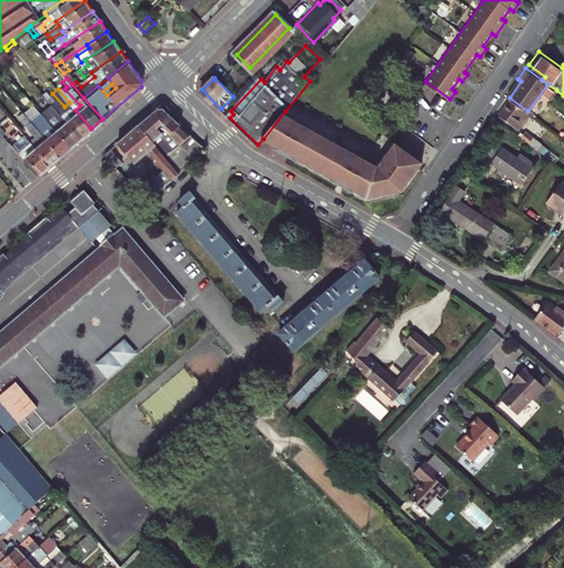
[(556,90),(551,98),(557,102),(563,95),(556,90)]
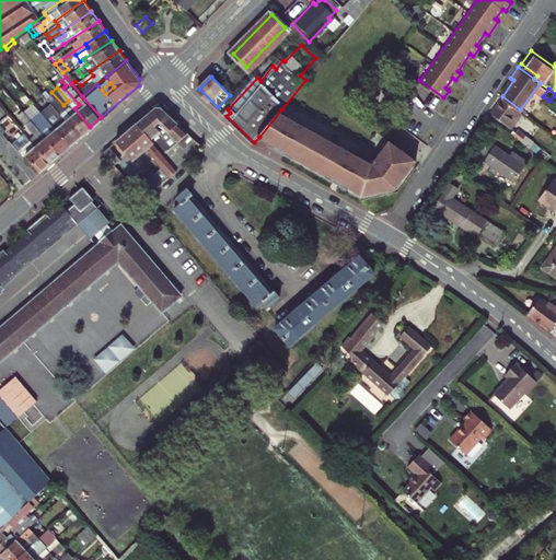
[(520,109),(502,96),(491,112),(510,125),(521,109),(520,109)]
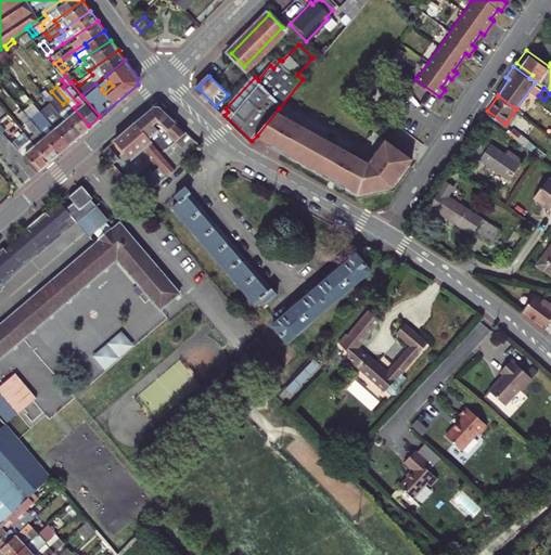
[(545,100),(538,95),(530,105),(538,111),(546,101),(545,100)]
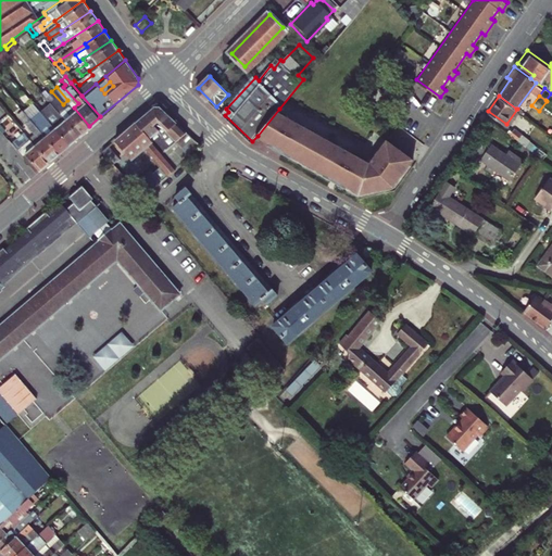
[(33,100),(23,109),(29,116),(40,109),(33,100)]
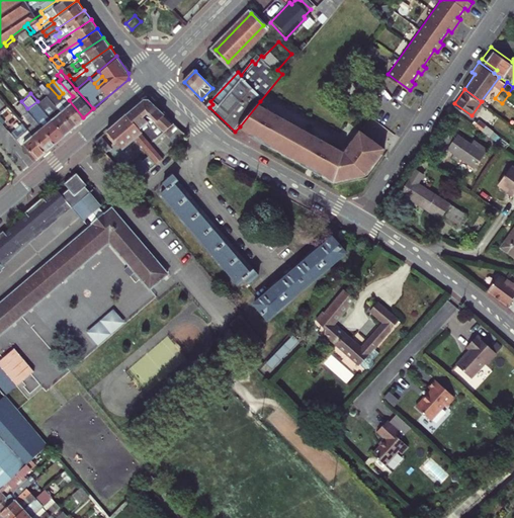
[(65,95),(56,103),(74,124),(83,117),(69,100),(65,95)]
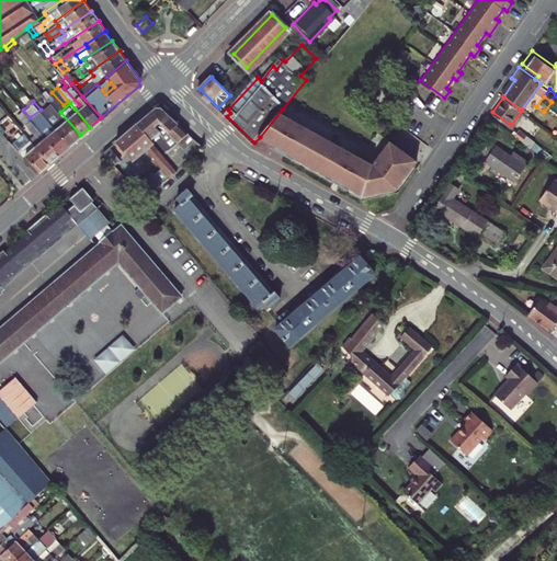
[(30,127),(24,133),(48,161),(59,152),(30,117),(23,110),(21,107),(16,112),(30,127)]
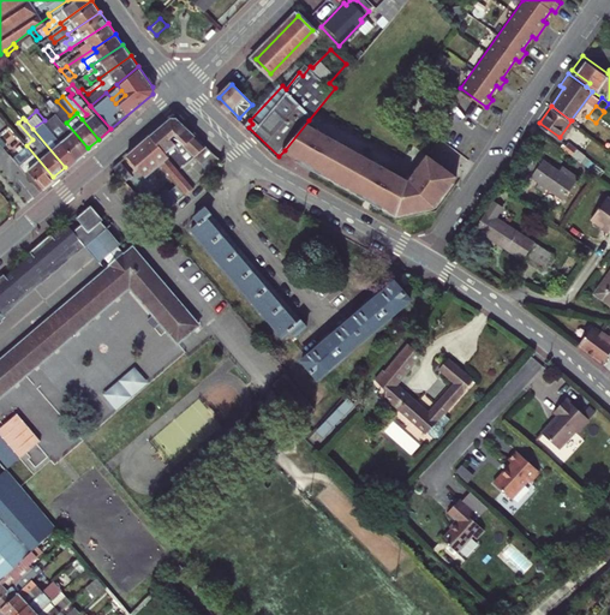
[(169,118),(161,125),(180,147),(173,154),(175,157),(172,161),(193,186),(222,161),(175,119),(169,118)]
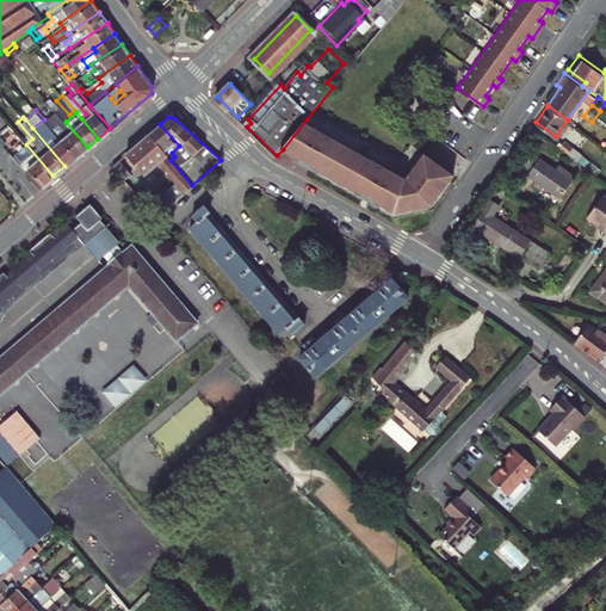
[(32,128),(65,166),(75,156),(54,131),(44,119),(32,128)]
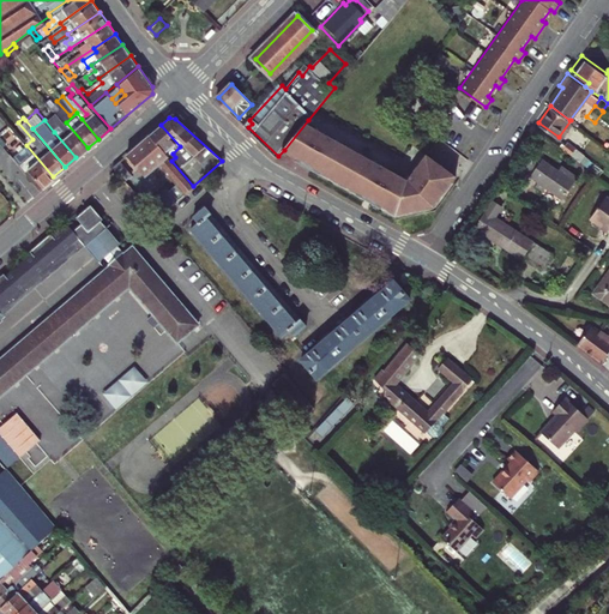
[(410,176),(308,120),(284,150),(299,157),(297,160),(323,173),(324,172),(360,192),(360,193),(384,208),(385,205),(399,212),(435,204),(457,173),(428,152),(410,176)]
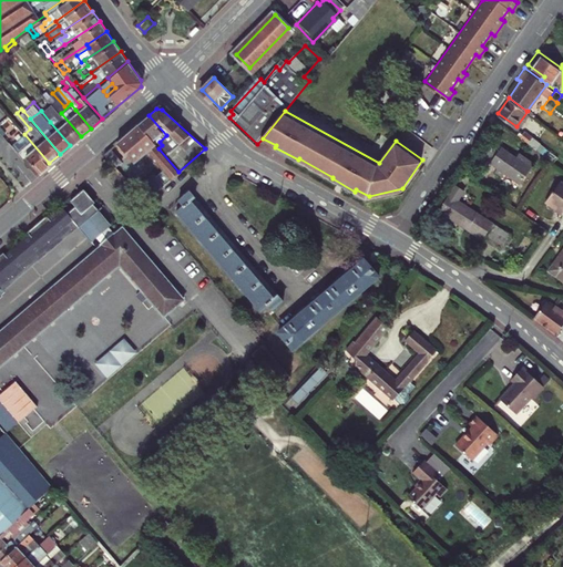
[(50,122),(70,145),(81,136),(61,113),(50,122)]
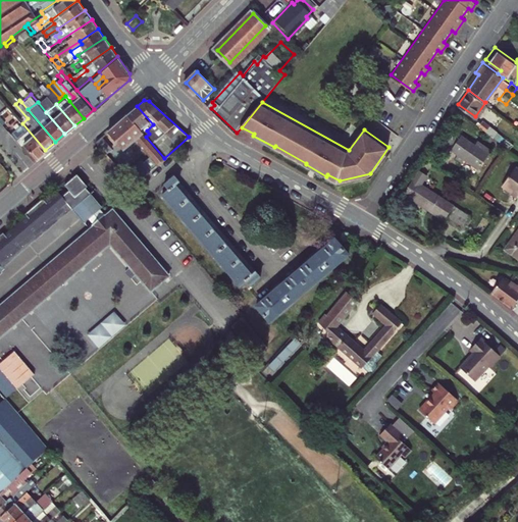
[(137,106),(126,115),(146,137),(149,134),(147,131),(153,124),(137,106)]
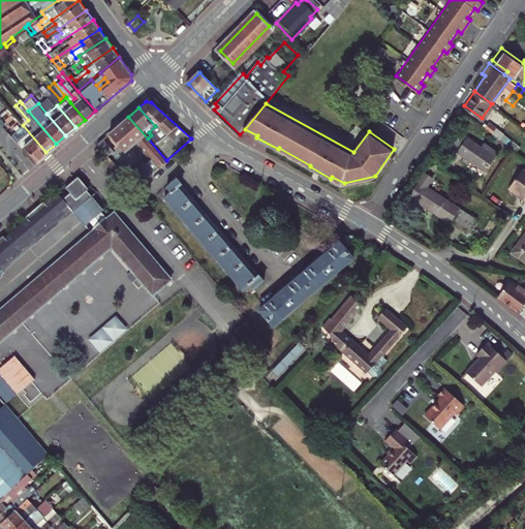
[(128,117),(110,134),(125,153),(137,143),(151,160),(146,164),(153,173),(166,160),(148,138),(128,117)]
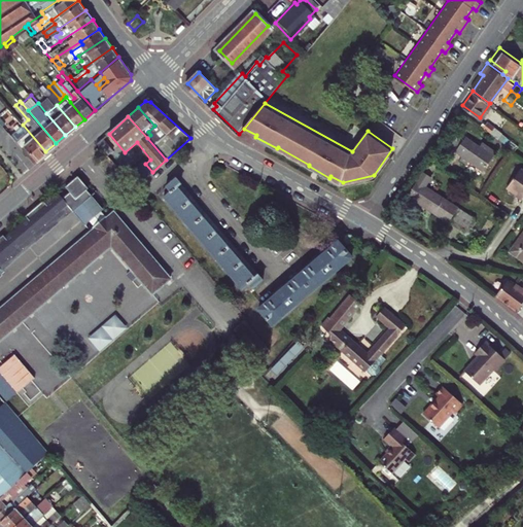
[(483,120),(481,124),(490,131),(494,125),(487,119),(485,123),(483,120)]
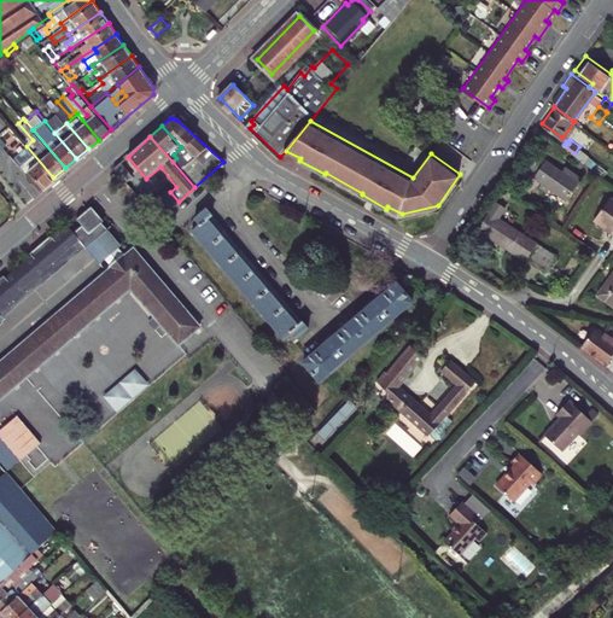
[(12,156),(41,188),(53,178),(27,146),(25,145),(12,156)]
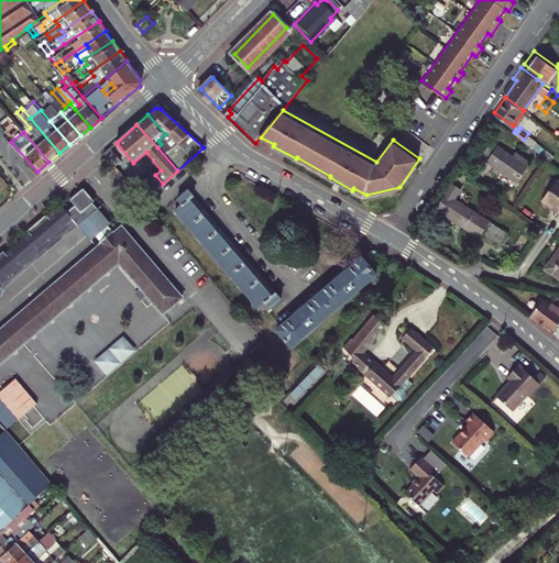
[(491,139),(481,152),(489,156),(486,158),(515,178),(526,164),(491,139)]
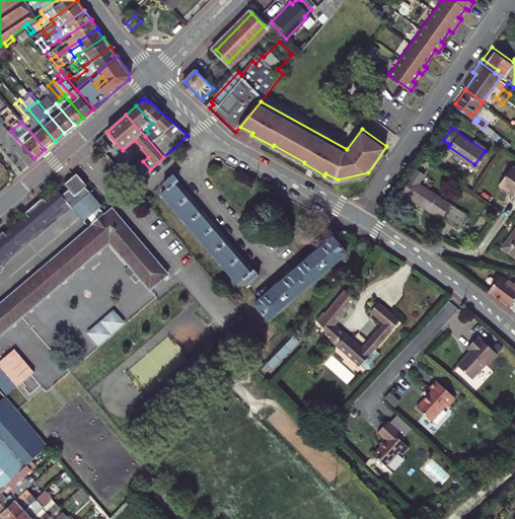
[(104,152),(112,147),(101,136),(95,142),(104,152)]
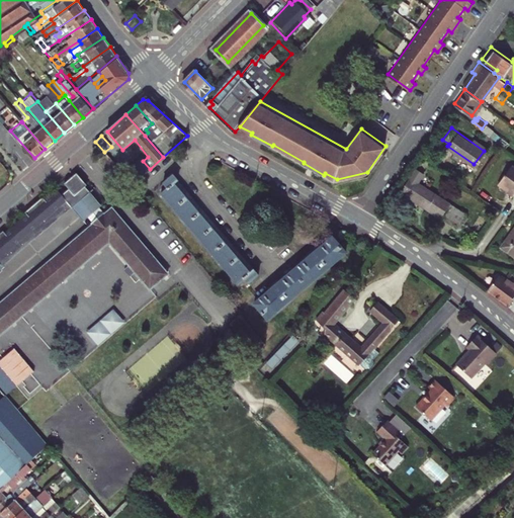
[(141,159),(122,174),(132,185),(150,169),(143,161),(141,159)]
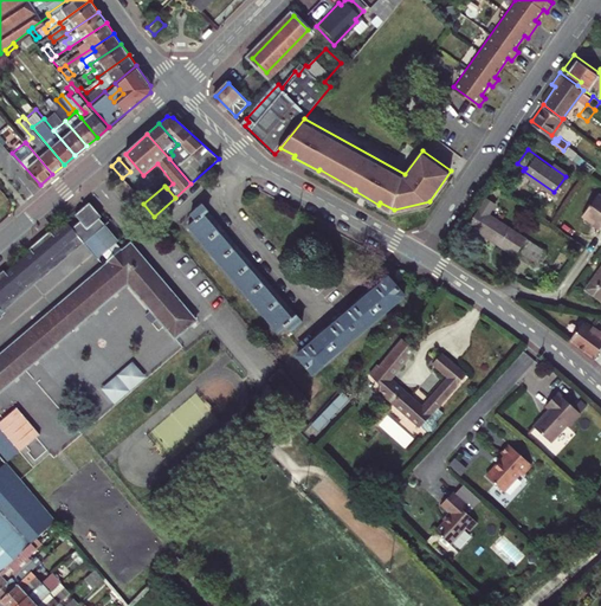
[(583,213),(600,225),(600,192),(599,191),(583,213)]
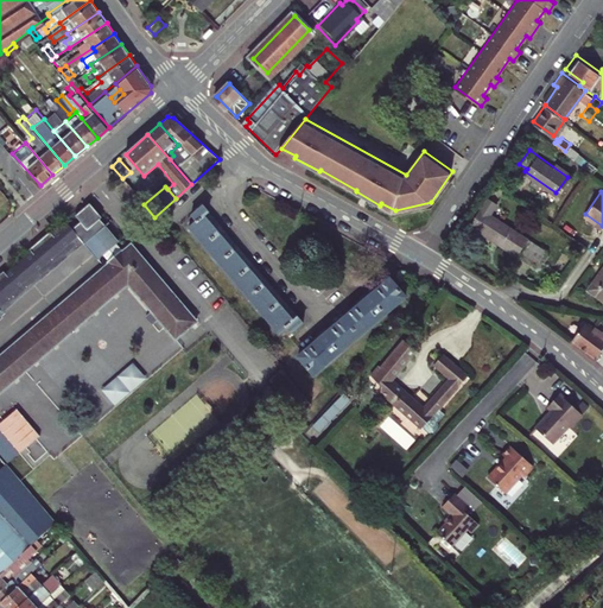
[(477,227),(518,253),(519,251),(535,261),(543,251),(488,215),(494,204),(483,198),(474,211),(477,227)]
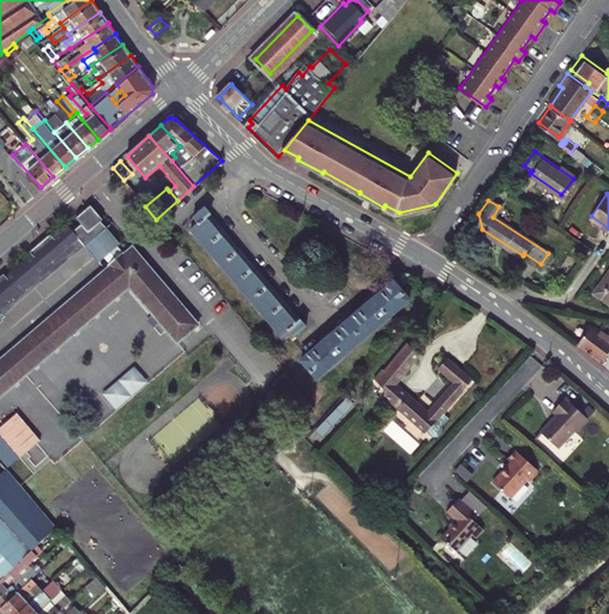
[(1,274),(0,275),(0,312),(19,296),(20,299),(30,290),(29,289),(40,280),(41,282),(49,274),(48,271),(67,256),(68,257),(78,250),(77,248),(84,242),(85,245),(103,230),(97,222),(101,220),(102,218),(90,204),(76,217),(83,226),(84,227),(74,235),(73,234),(66,224),(52,236),(49,233),(28,251),(30,254),(5,276),(1,274)]
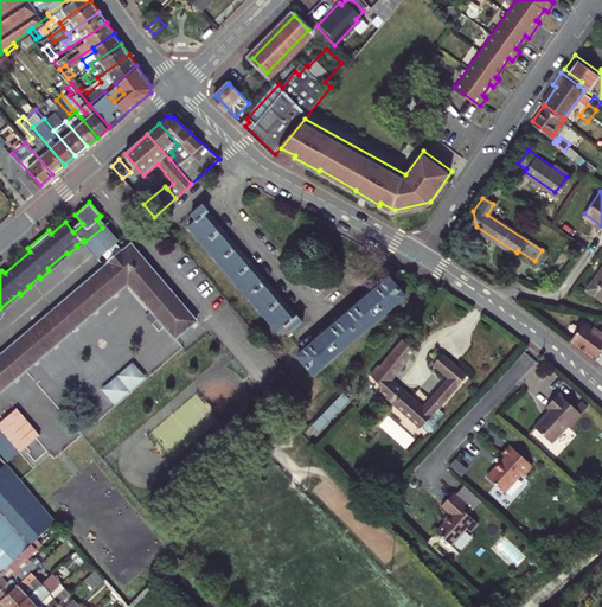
[(204,216),(209,212),(203,205),(187,218),(192,224),(189,228),(277,333),(282,328),(287,334),(302,321),(296,315),(293,319),(204,216)]
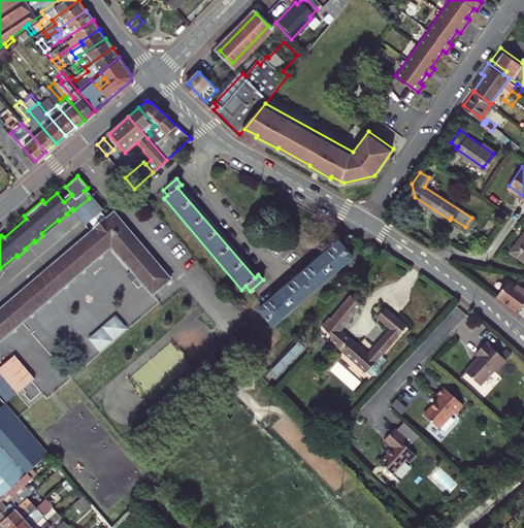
[(253,268),(182,185),(177,188),(255,277),(258,274),(253,268)]
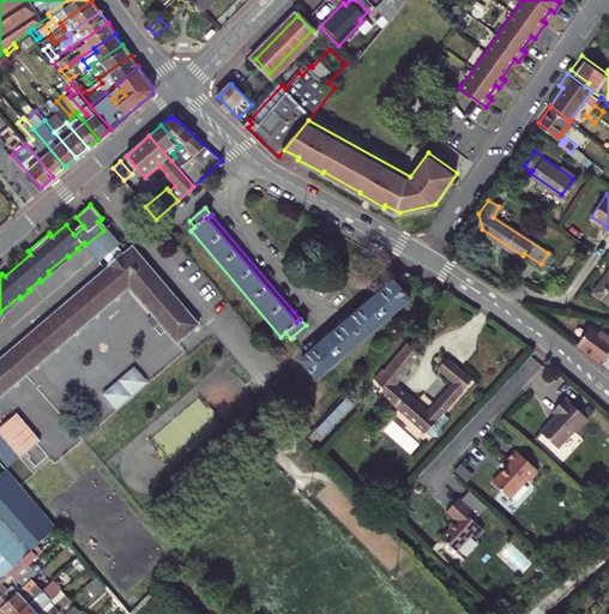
[(83,226),(73,234),(74,235),(84,227),(83,226)]
